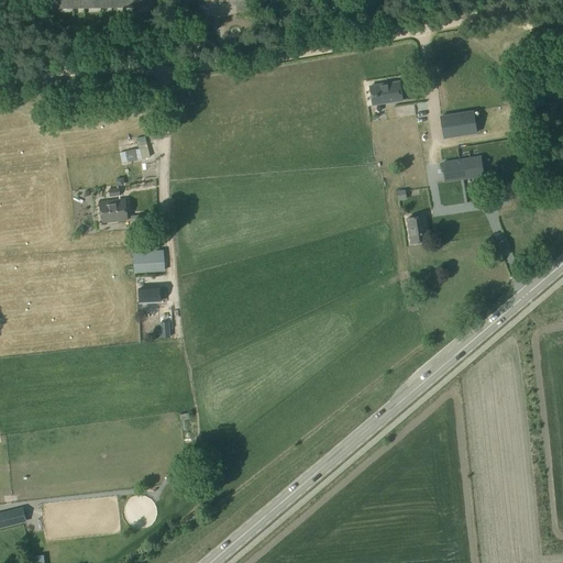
[(205,0),(206,4),(213,2),(217,18),(247,10),(244,0),(205,0)]
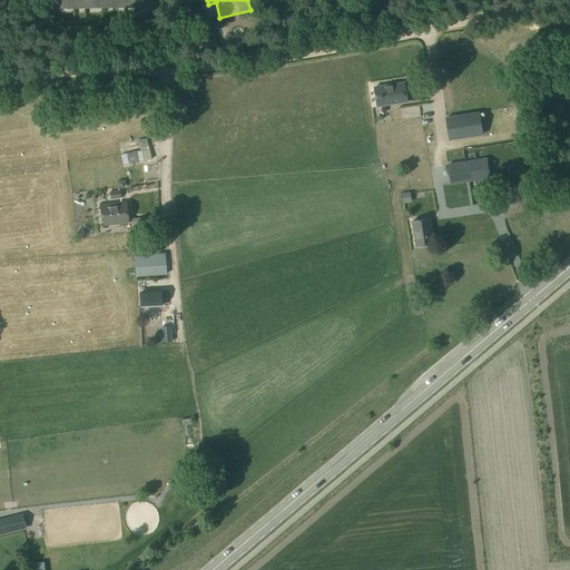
[(404,82),(374,88),(377,107),(408,101),(404,82)]
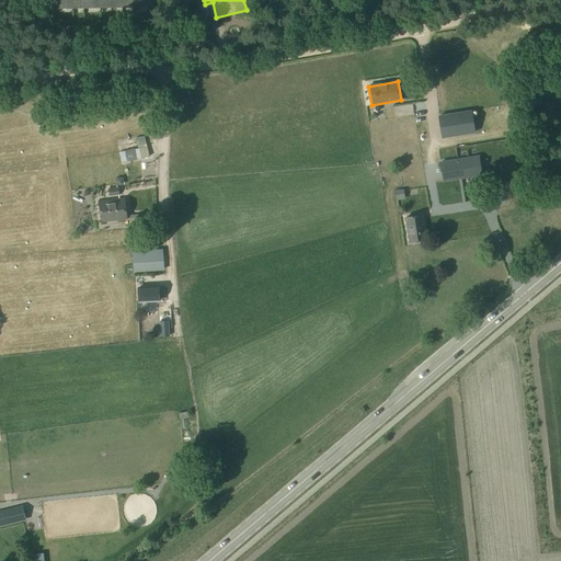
[(471,112),(439,117),(443,139),(474,134),(471,112)]
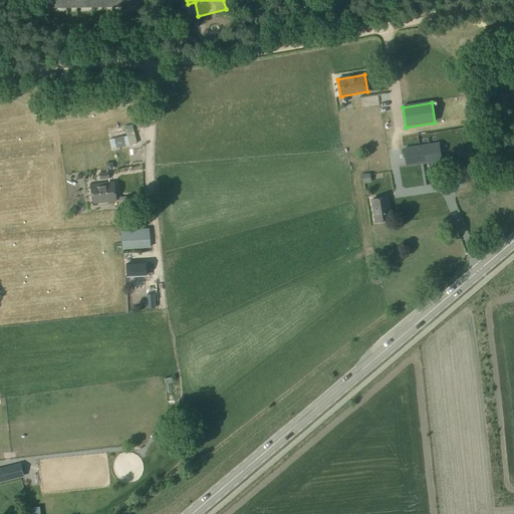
[(121,131),(107,134),(111,152),(120,150),(120,147),(124,146),(124,145),(137,142),(134,129),(133,123),(120,126),(121,131)]
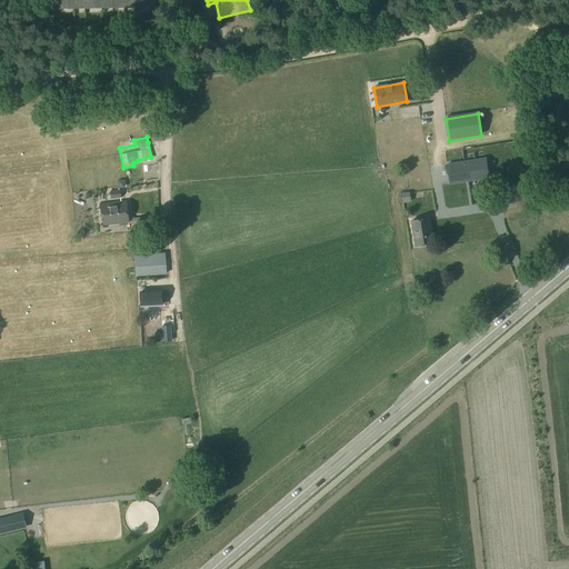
[(488,176),(486,159),(447,165),(450,182),(488,176)]
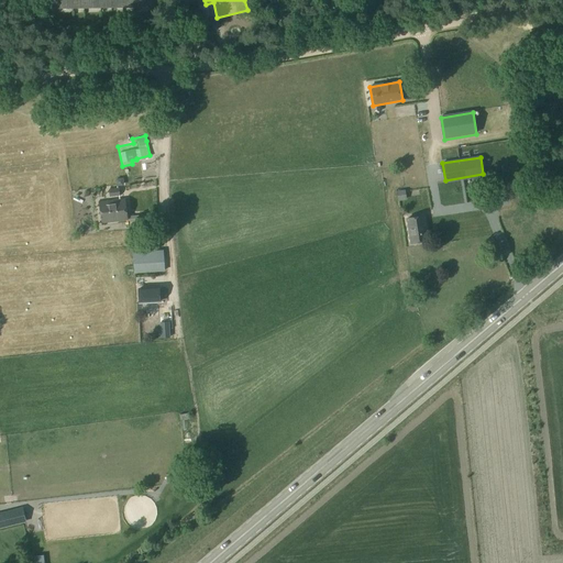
[(464,183),(430,185),(432,203),(477,199),(476,187),(464,188),(464,183)]
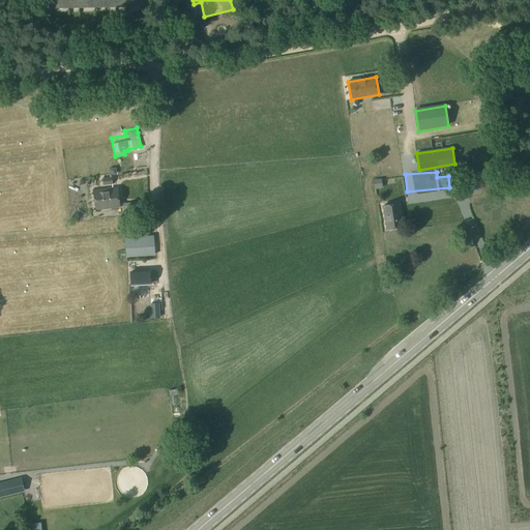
[(118,187),(93,190),(96,209),(120,206),(118,187)]
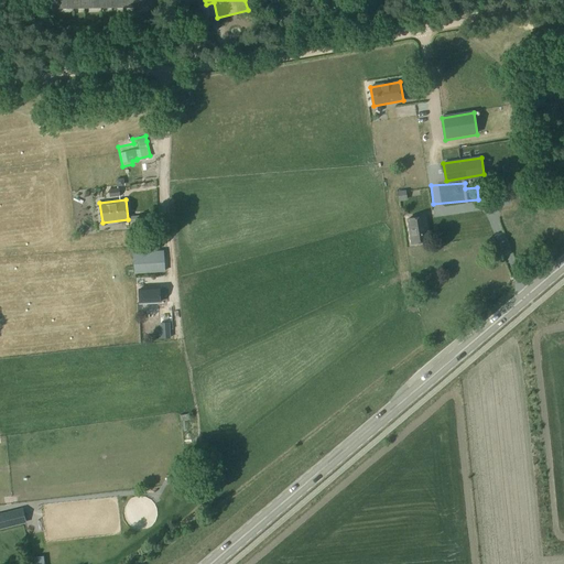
[(425,216),(409,218),(412,243),(429,241),(425,216)]
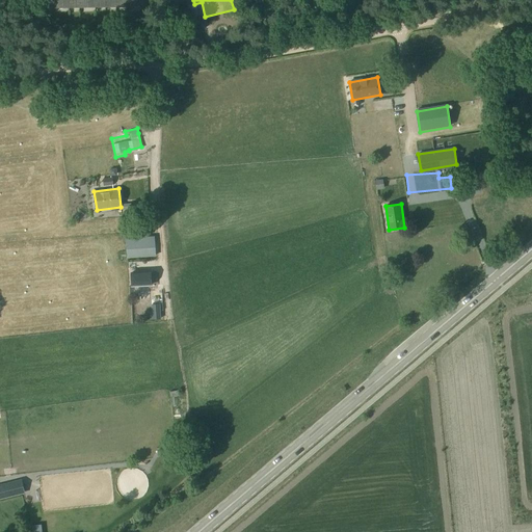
[(139,224),(135,224),(135,233),(149,232),(147,206),(135,206),(136,221),(139,220),(139,224)]
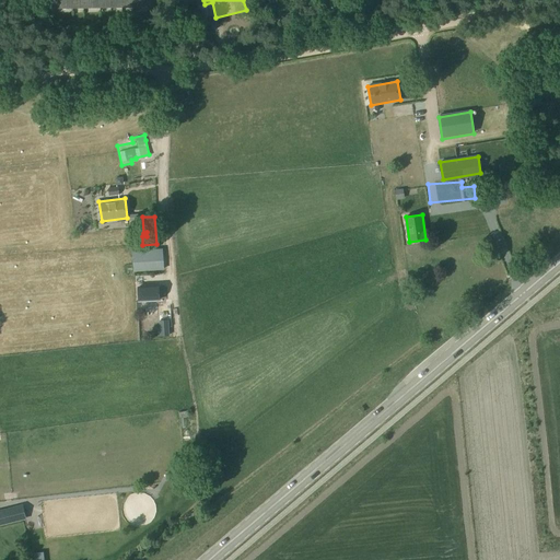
[(163,269),(162,249),(132,252),(135,271),(163,269)]
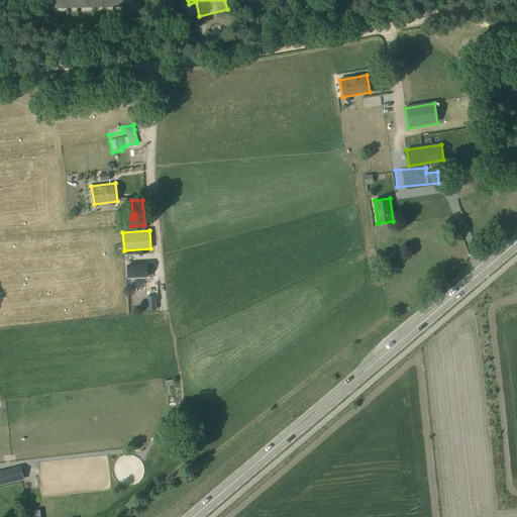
[(146,264),(127,265),(128,278),(146,277),(146,264)]
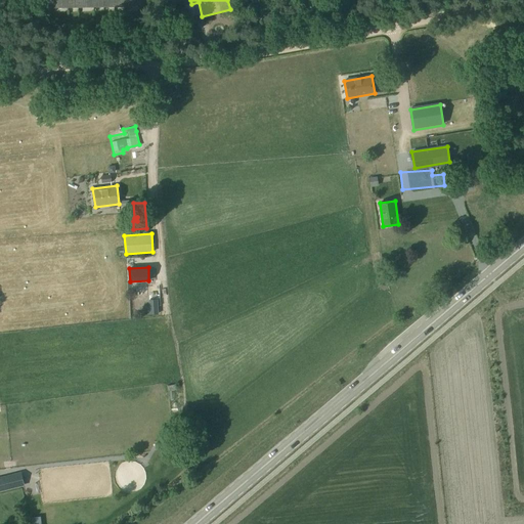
[(157,299),(147,300),(148,314),(159,313),(157,299)]
